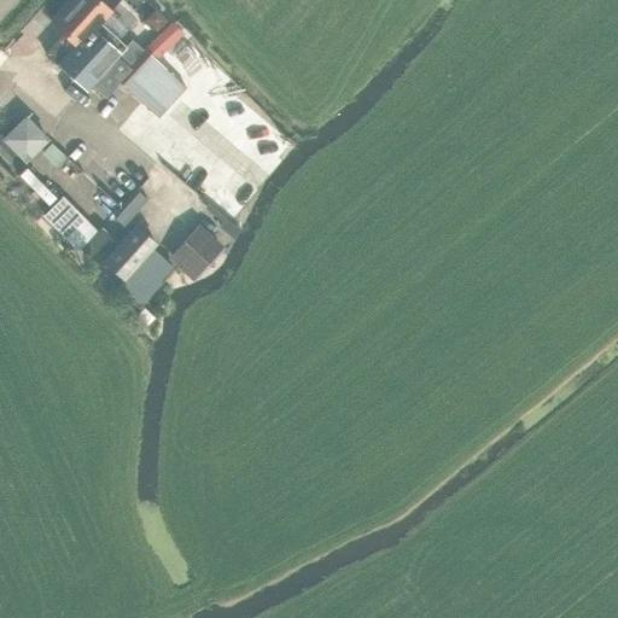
[(124,47),(101,24),(111,15),(94,0),(76,0),(52,27),(63,36),(45,57),(86,93),(92,87),(105,99),(120,83),(159,118),(186,88),(144,50),(144,51),(132,40),(124,47)]
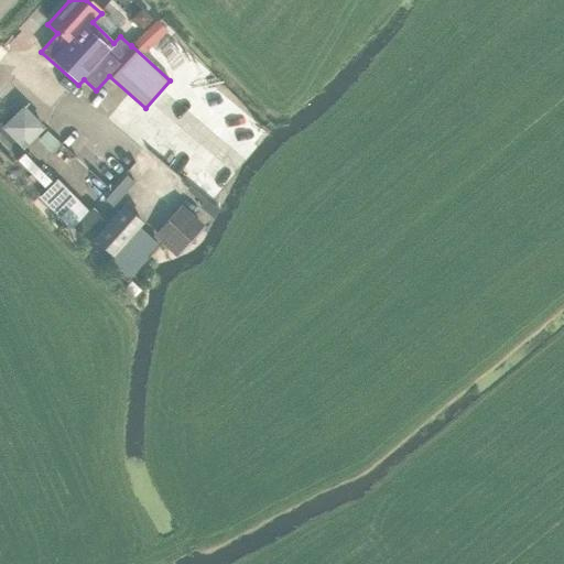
[(23,149),(44,127),(22,106),(1,128),(23,149)]
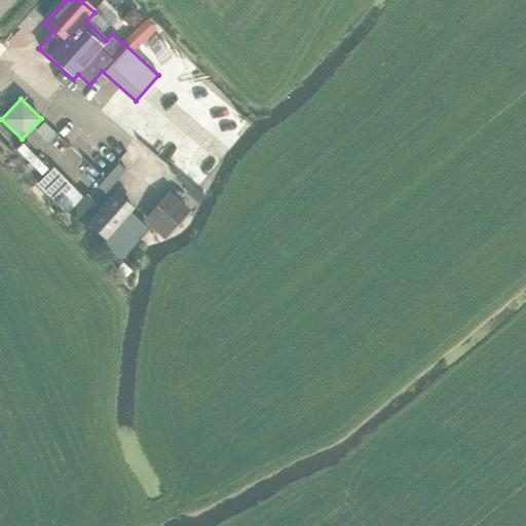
[(48,143),(57,134),(43,122),(35,132),(48,143)]
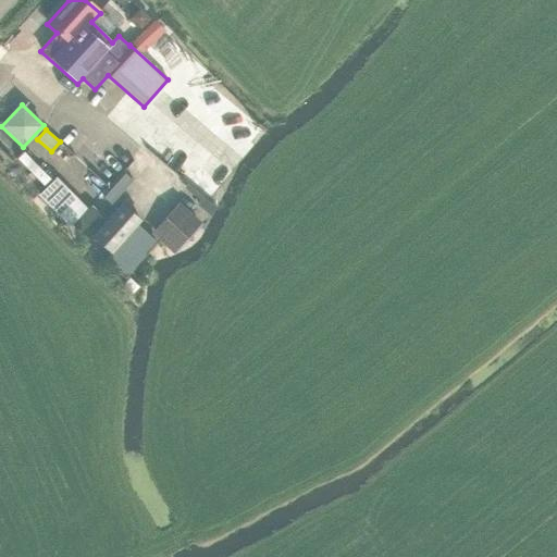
[(161,136),(149,146),(172,175),(185,166),(161,136)]
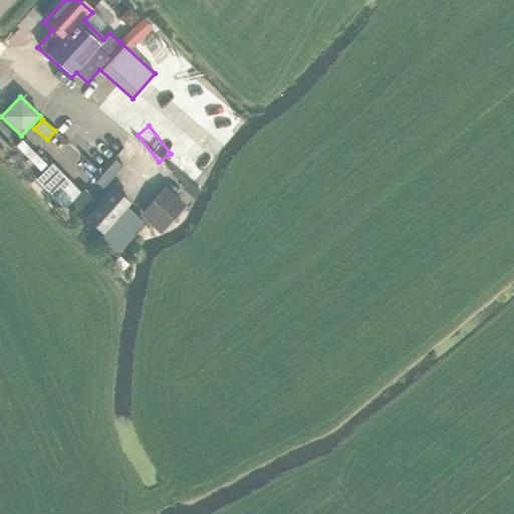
[(33,137),(21,148),(40,170),(52,159),(33,137)]
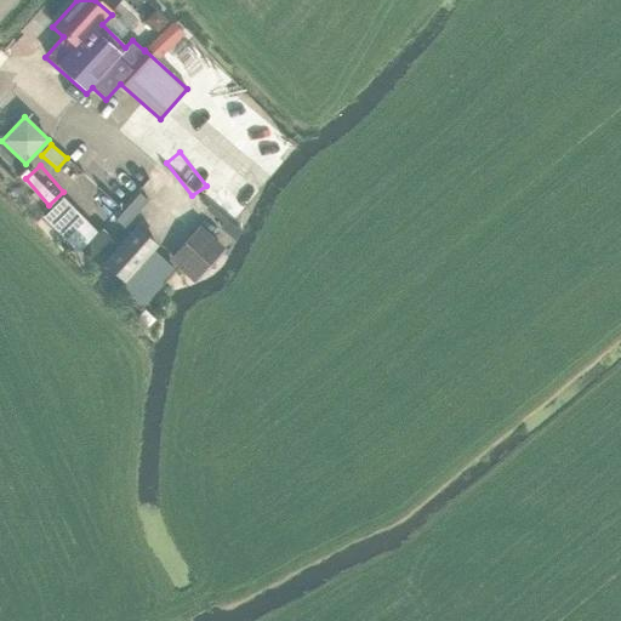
[(44,215),(81,251),(101,231),(64,195),(44,215)]
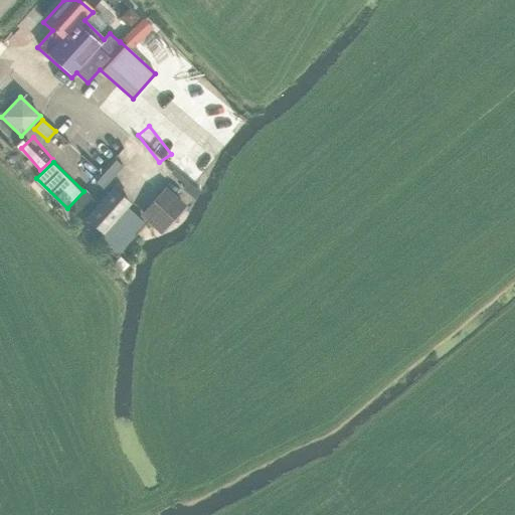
[(168,185),(141,214),(163,234),(190,205),(168,185)]
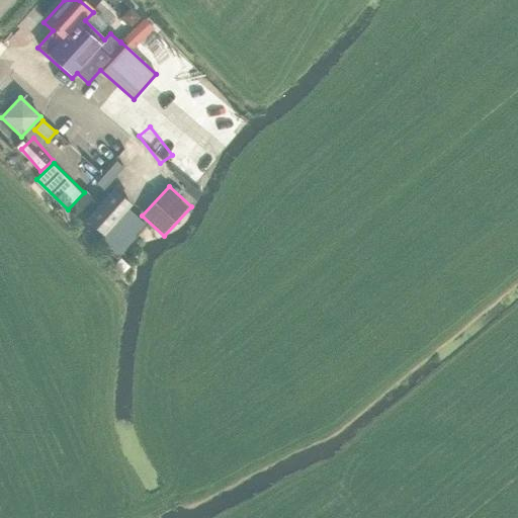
[(116,258),(146,225),(128,209),(133,204),(114,188),(85,220),(102,235),(97,241),(116,258)]
